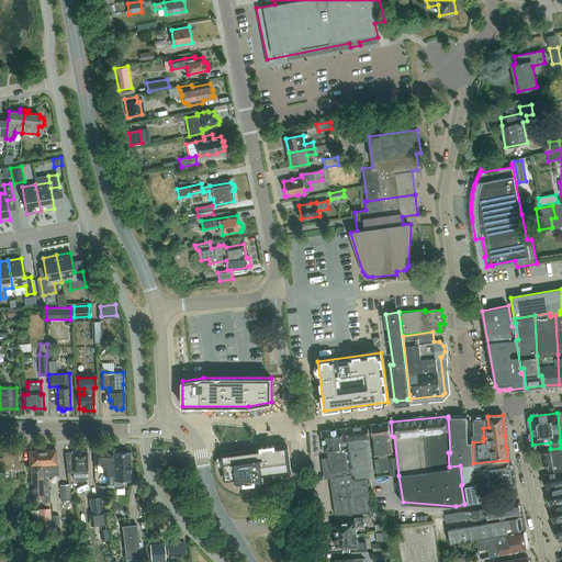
[(467,441),(467,416),(461,416),(458,417),(456,417),(449,417),(449,418),(450,452),(449,452),(450,465),(473,463),(473,442),(473,441),(472,441),(470,441),(467,441)]
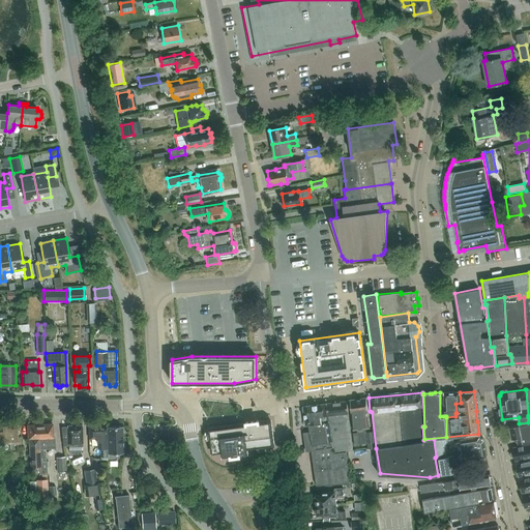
[(461,403),(460,392),(459,392),(444,392),(444,410),(443,410),(443,416),(446,416),(446,417),(455,416),(455,413),(457,413),(455,404),(461,403)]
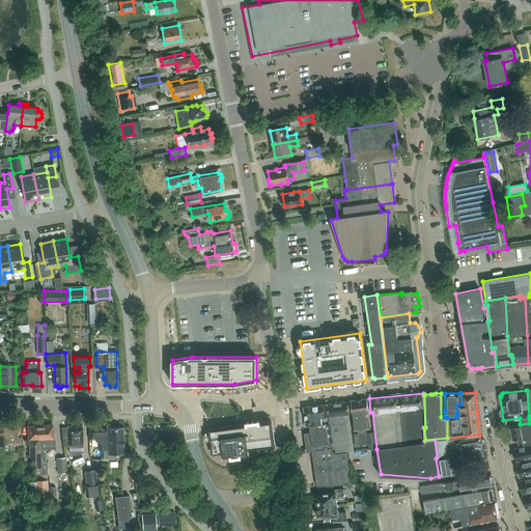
[(368,412),(366,398),(350,401),(353,430),(358,429),(358,432),(354,434),(355,446),(367,445),(365,428),(369,428),(367,412),(368,412)]
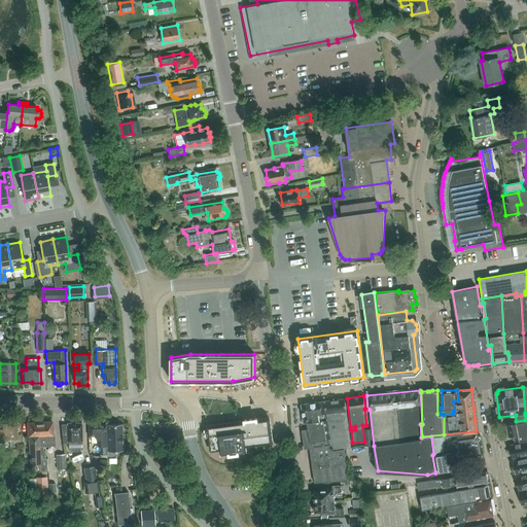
[(332,450),(351,447),(346,411),(347,411),(345,398),(324,400),(325,413),(326,413),(327,422),(328,422),(332,450)]
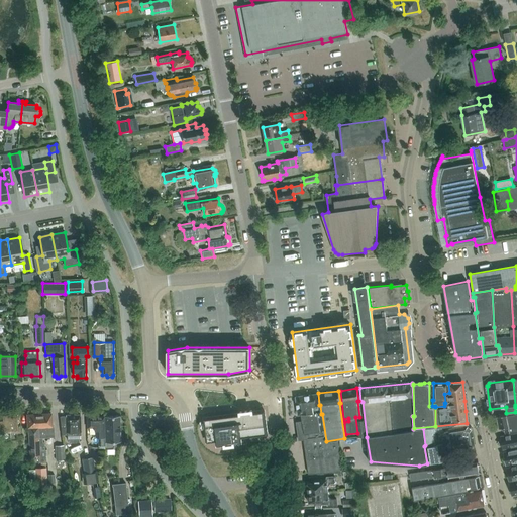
[(339,472),(336,439),(323,441),(323,436),(324,436),(320,411),(316,411),(316,406),(319,405),(318,393),(296,396),(298,415),(300,414),(301,421),(295,422),(298,440),(303,439),(307,474),(339,472)]
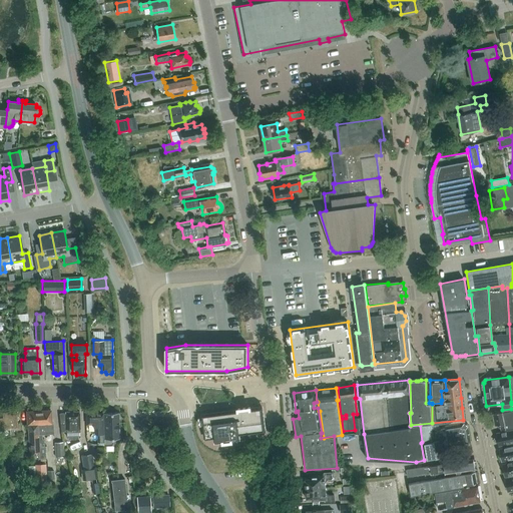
[(238,410),(202,415),(202,417),(203,426),(205,438),(215,437),(215,442),(223,441),(232,440),(239,439),(239,434),(265,431),(263,417),(262,407),(260,407),(250,409),(249,407),(238,409),(238,410)]
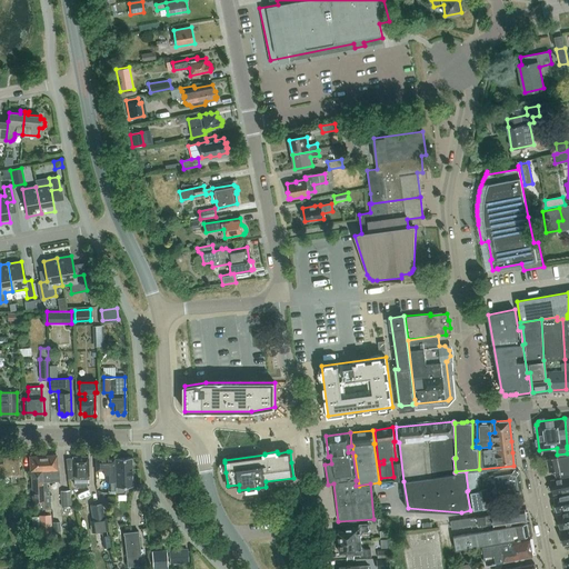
[(0,476),(11,476),(12,493),(19,492),(18,476),(21,476),(20,456),(0,456),(0,476)]
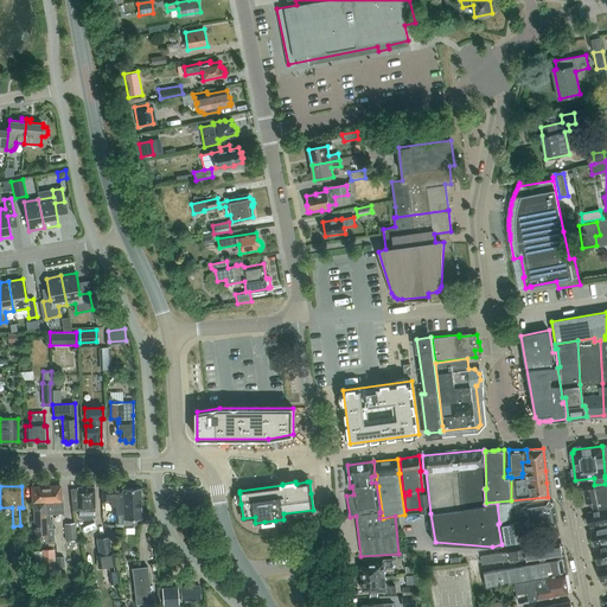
[(50,500),(52,500),(53,515),(63,513),(63,502),(61,502),(59,486),(45,487),(45,498),(50,498),(50,500)]
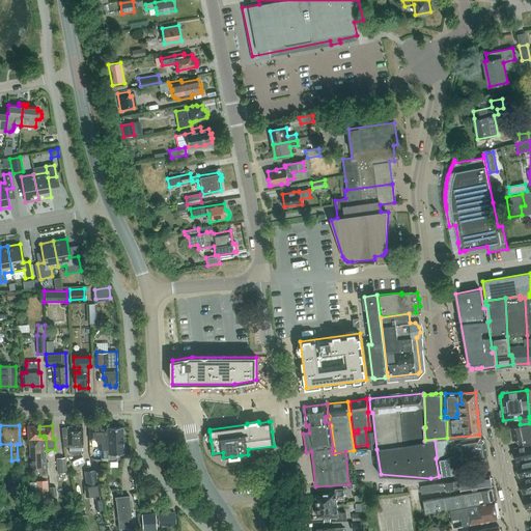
[(530,442),(530,425),(520,427),(520,425),(509,427),(511,439),(516,438),(518,445),(530,442)]
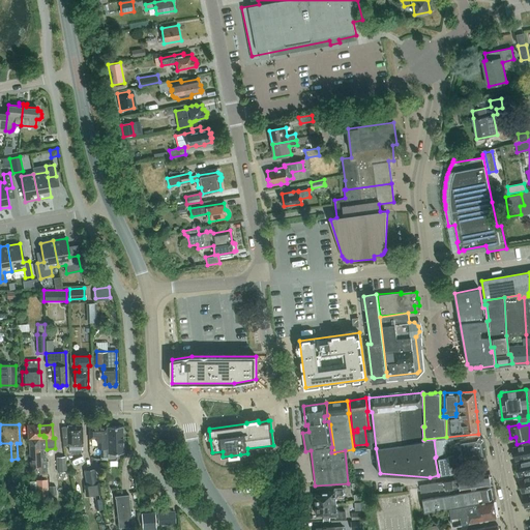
[(47,449),(46,437),(43,437),(43,435),(39,435),(39,425),(28,425),(28,439),(39,439),(40,458),(42,458),(42,464),(45,463),(46,463),(46,454),(43,454),(43,449),(47,449)]
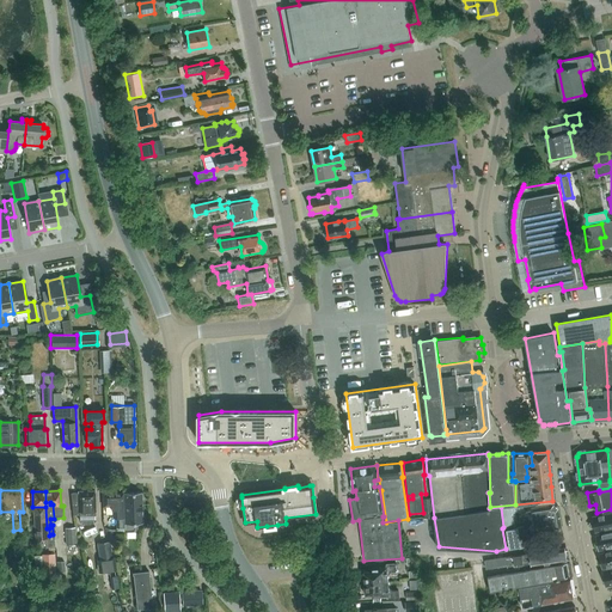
[(71,494),(73,515),(80,515),(80,521),(83,524),(93,522),(96,520),(95,503),(96,503),(95,491),(78,491),(78,494),(71,494)]
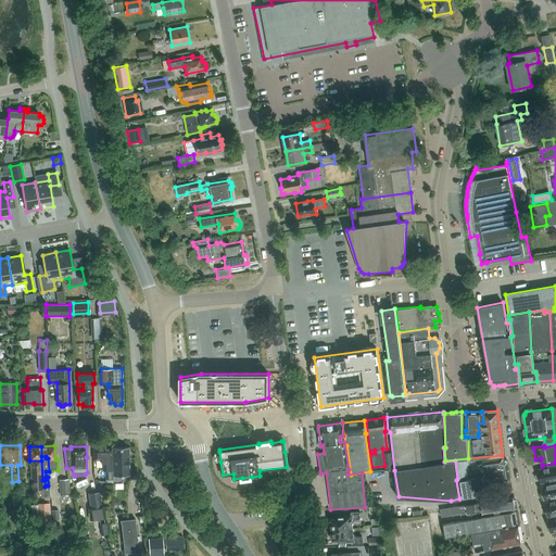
[(112,479),(112,460),(111,447),(93,449),(93,459),(102,459),(103,470),(105,470),(106,479),(112,479)]
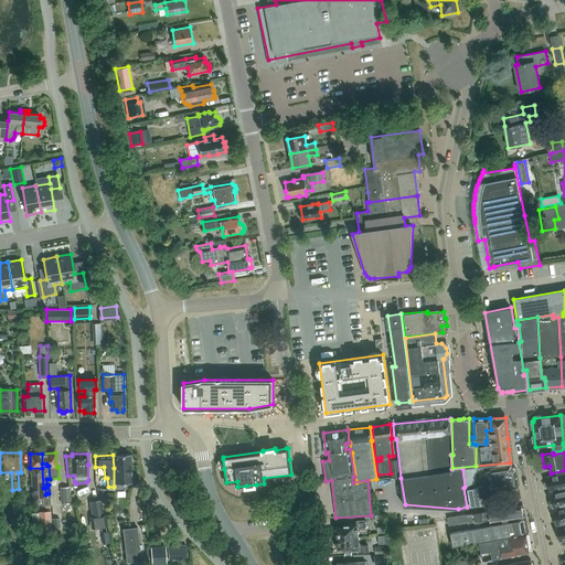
[(130,455),(114,455),(115,489),(120,489),(121,488),(123,487),(124,484),(124,483),(131,483),(130,455)]
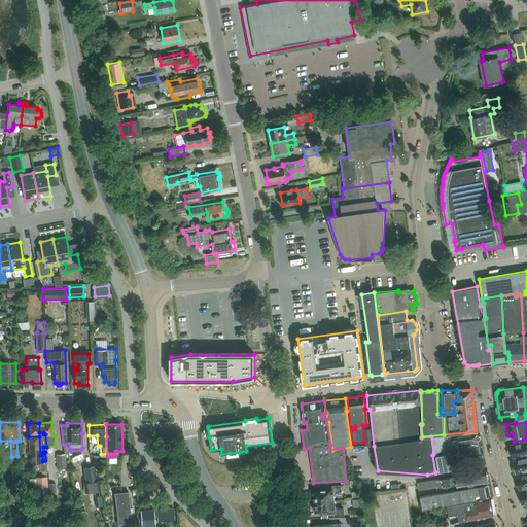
[(366,445),(374,444),(372,428),(364,429),(366,445)]
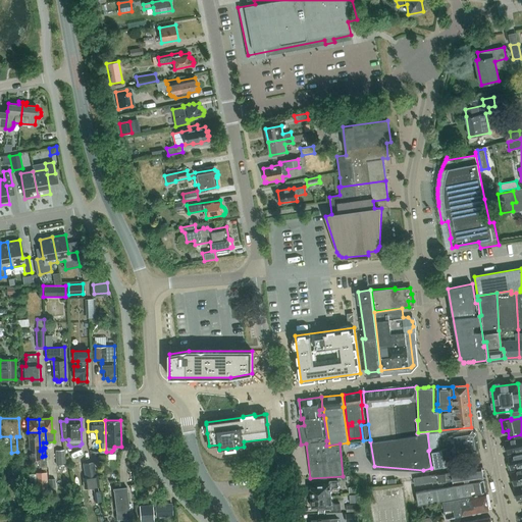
[(478,449),(476,431),(472,429),(454,432),(454,433),(433,437),(433,438),(431,439),(432,445),(431,445),(432,451),(431,451),(434,467),(445,465),(444,457),(449,457),(451,459),(454,458),(455,456),(458,455),(460,452),(464,451),(465,456),(474,455),(473,454),(473,450),(478,449)]
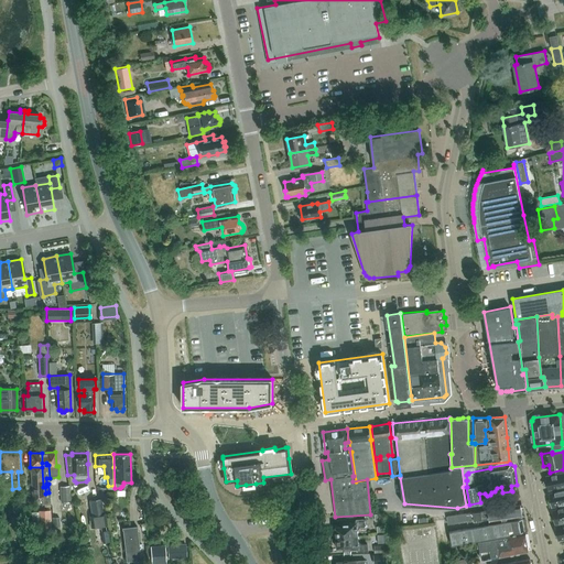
[(45,487),(43,487),(42,467),(30,467),(32,501),(42,501),(42,503),(44,506),(46,506),(46,507),(49,507),(51,507),(51,500),(50,500),(49,492),(47,492),(45,494),(45,487)]
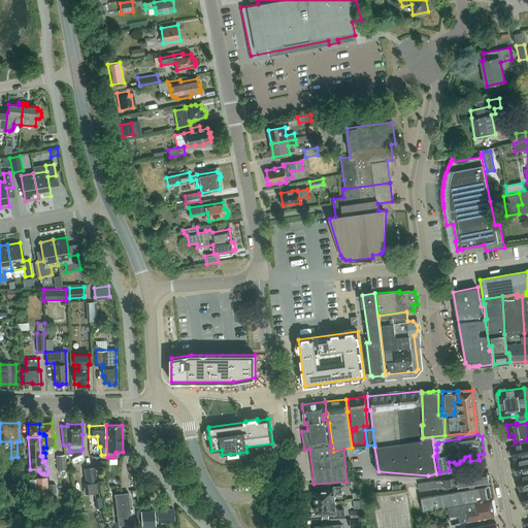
[(514,459),(527,455),(527,442),(510,447),(512,450),(513,451),(514,454),(513,455),(514,459)]
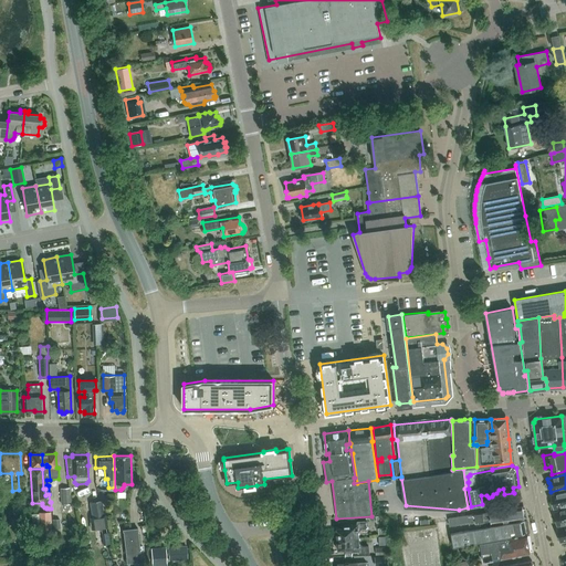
[(61,504),(70,504),(69,489),(60,489),(61,504)]
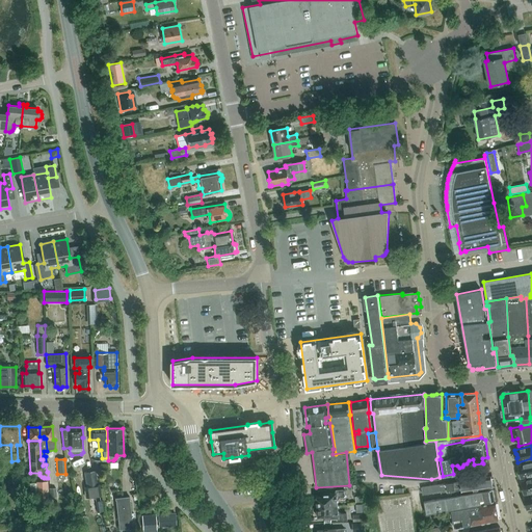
[(531,462),(517,466),(521,478),(531,475),(531,462)]
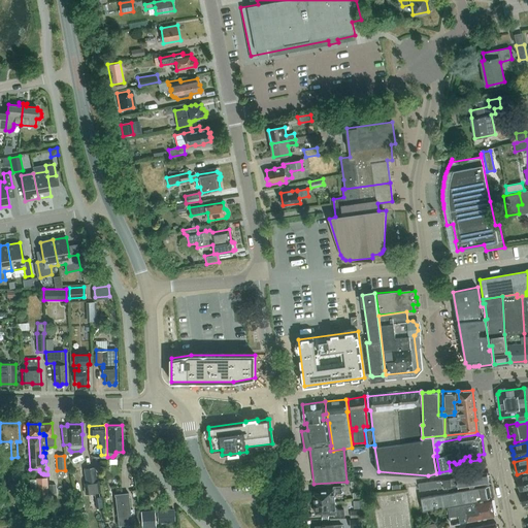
[(94,467),(84,468),(86,483),(96,481),(95,471),(94,467)]
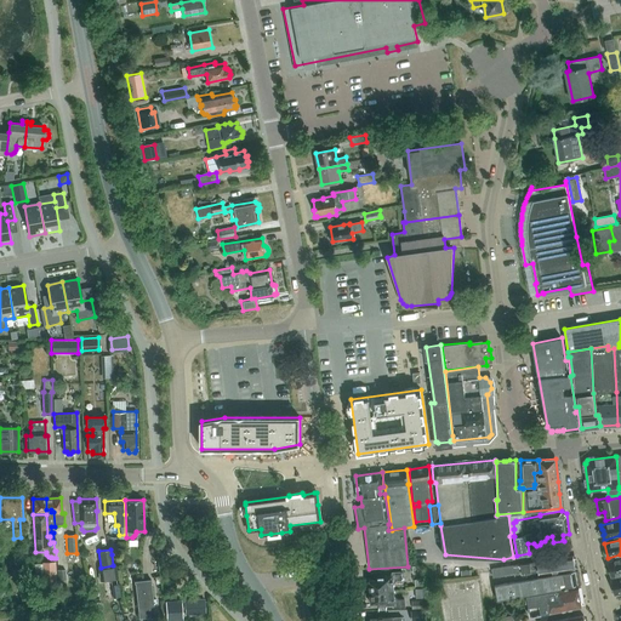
[(575,569),(573,556),(536,562),(530,563),(529,563),(520,564),(491,568),(493,577),(522,574),(522,576),(531,575),(575,569)]
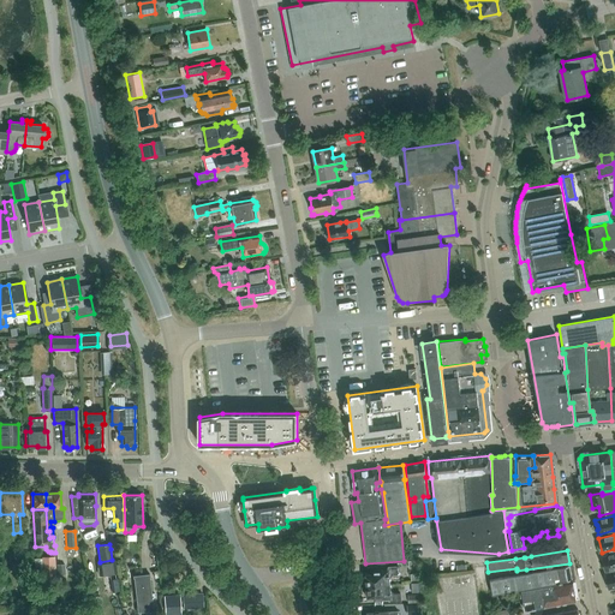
[(605,572),(614,568),(614,554),(602,556),(605,572)]
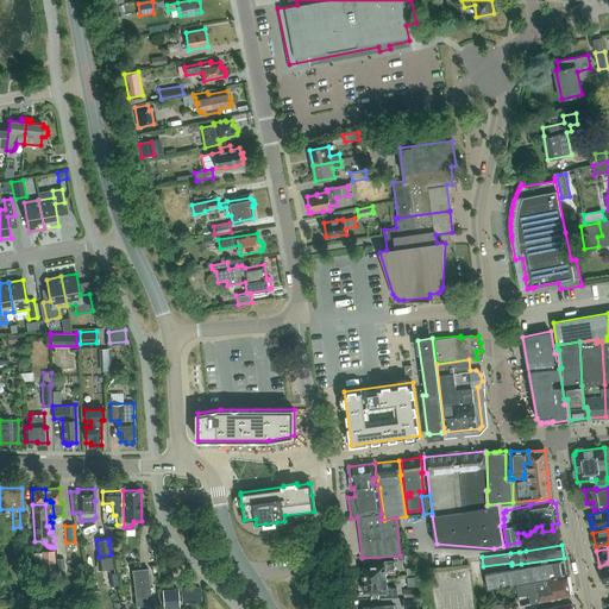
[(55,551),(42,552),(42,567),(55,566),(55,551)]
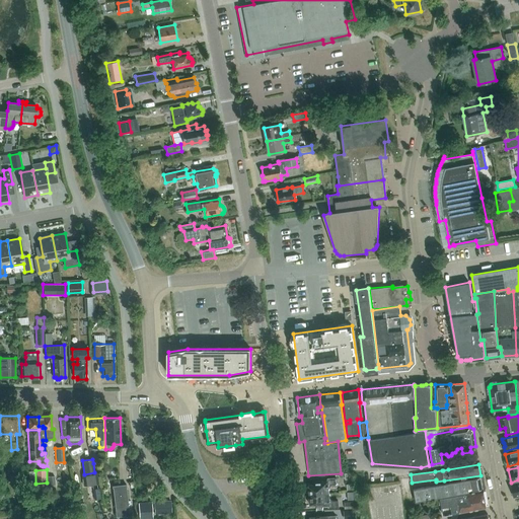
[(309,491),(310,494),(328,493),(327,485),(337,485),(336,477),(327,478),(327,480),(313,482),(314,485),(307,485),(307,491),(309,491)]
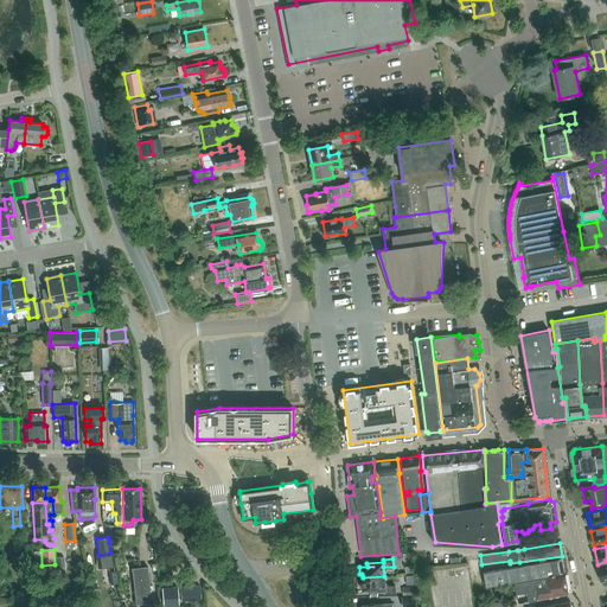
[(562,558),(484,572),(486,586),(564,572),(562,558)]
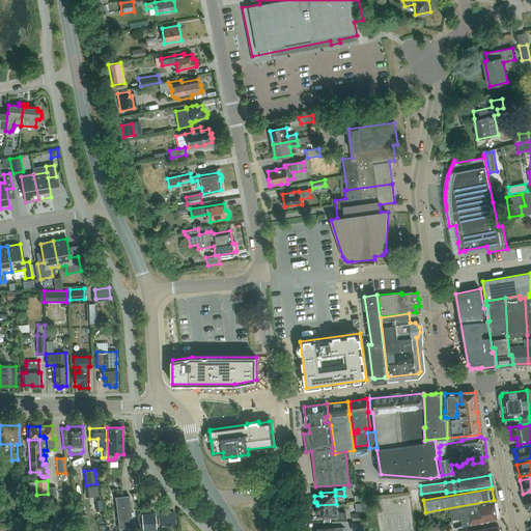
[(129,496),(115,498),(118,529),(132,527),(129,496)]
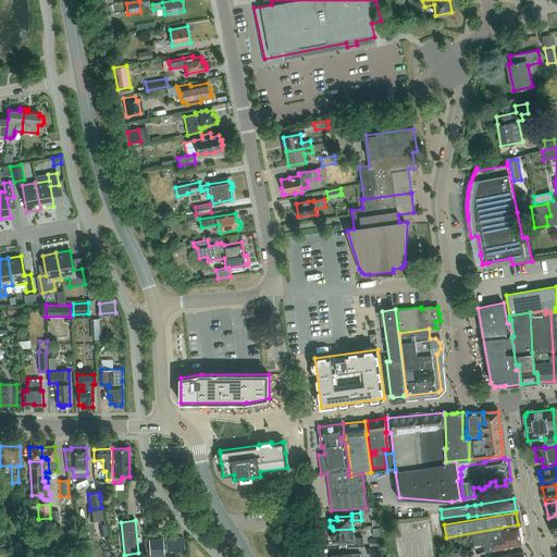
[(518,525),(472,534),(475,553),(522,544),(518,525)]
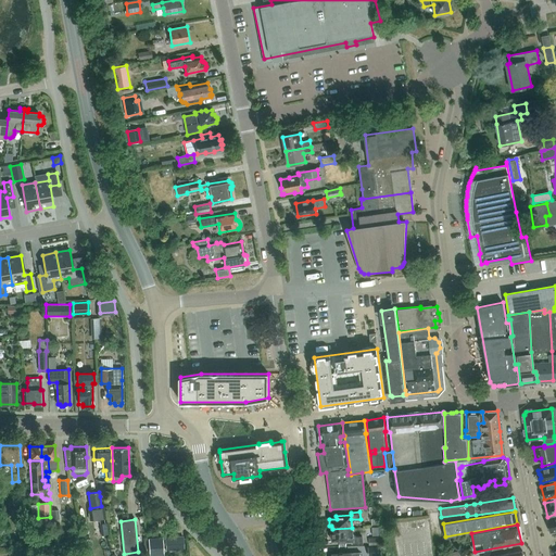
[(330,531),(330,538),(338,538),(338,542),(353,541),(353,544),(362,543),(362,536),(353,538),(352,528),(332,529),(332,531),(330,531)]
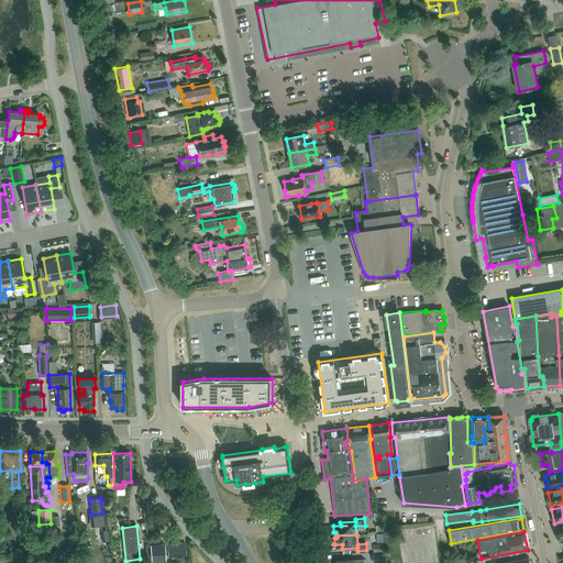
[(186,543),(177,543),(178,556),(187,556),(186,543)]
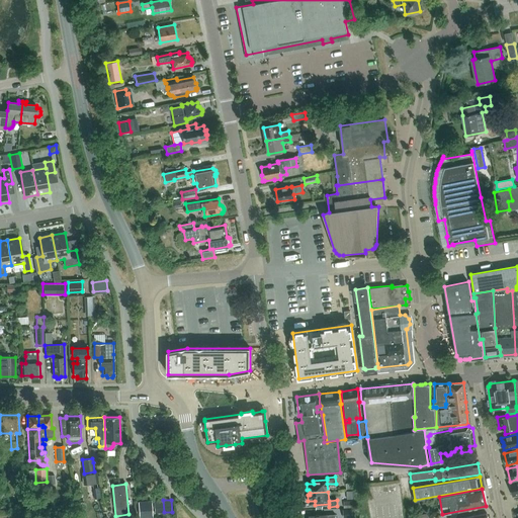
[(87,503),(88,511),(101,509),(99,501),(87,503)]
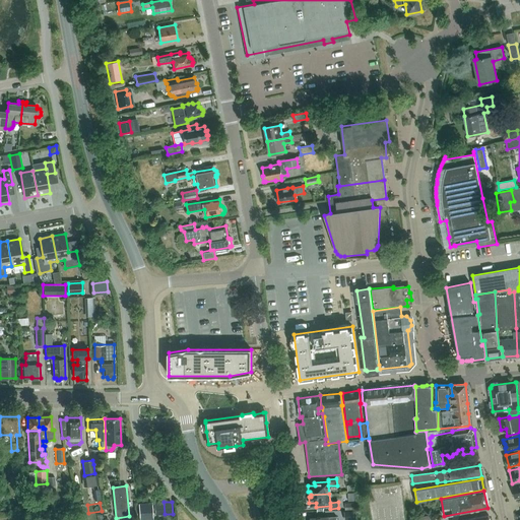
[(138,504),(139,519),(140,519),(153,519),(151,503),(138,504)]
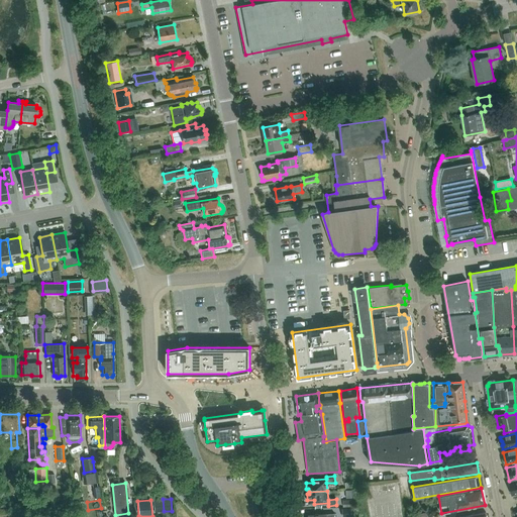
[(353,508),(341,509),(341,516),(354,516),(353,508)]
